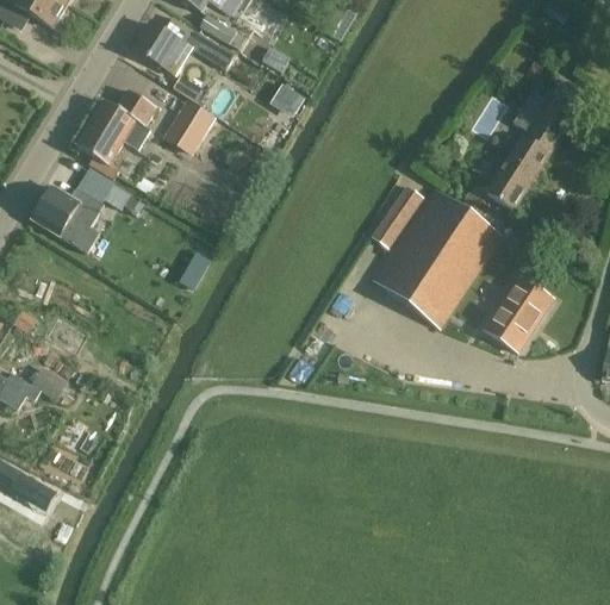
[(0,0),(0,18),(12,26),(23,10),(53,29),(67,4),(60,0),(0,0)]
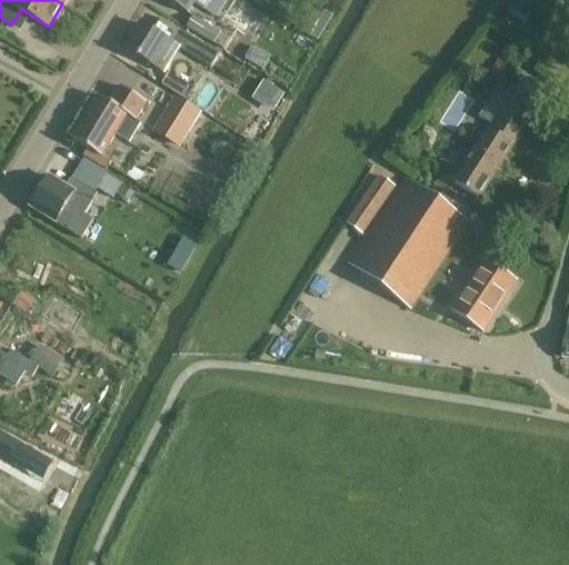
[(168,0),(177,6),(188,12),(195,1),(206,7),(210,0),(168,0)]
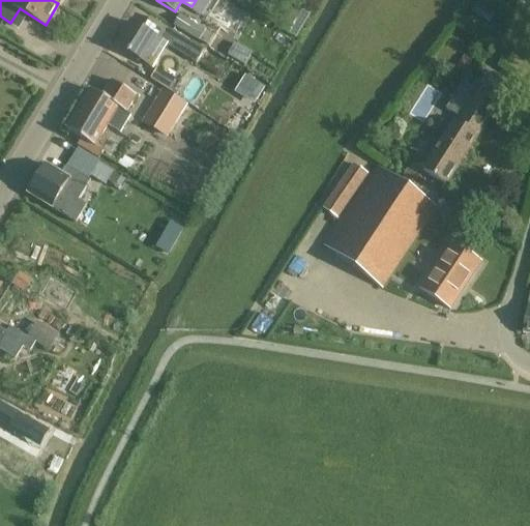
[(213,33),(181,12),(174,23),(207,44),(213,33)]
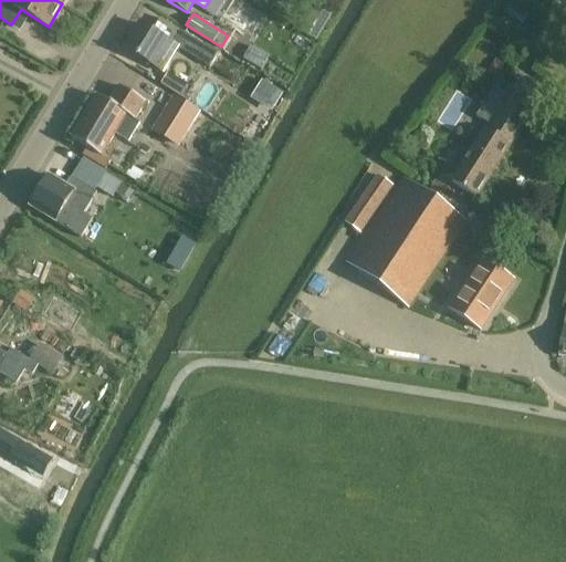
[(153,63),(153,62),(164,69),(170,59),(178,45),(210,64),(219,52),(196,38),(180,28),(160,17),(153,29),(139,22),(125,47),(153,63)]
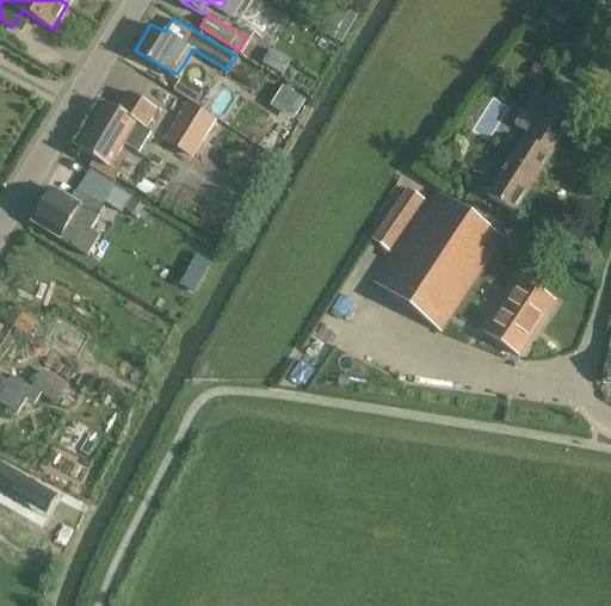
[(535,61),(528,73),(537,79),(543,67),(535,61)]
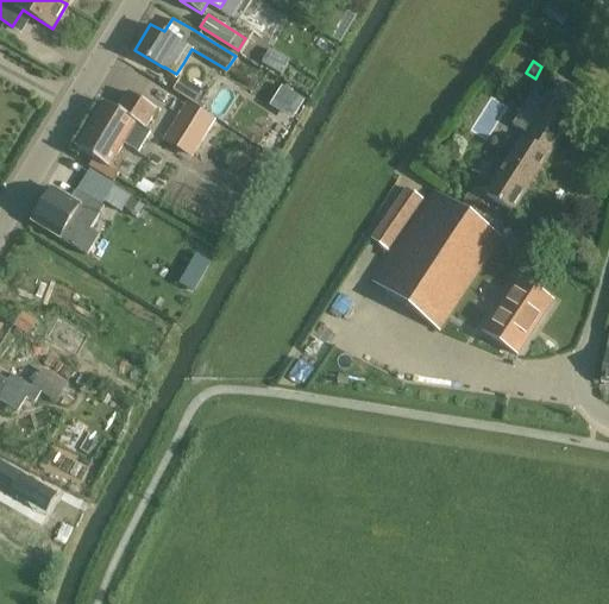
[(177,121),(190,100),(154,76),(146,88),(171,105),(165,114),(177,121)]
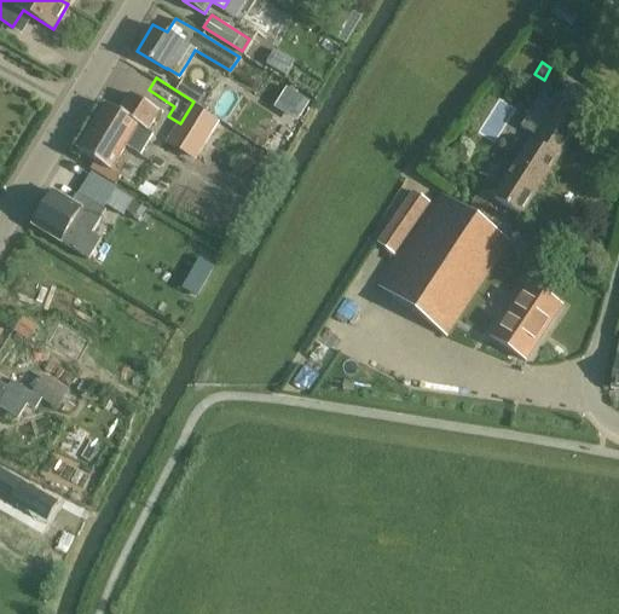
[(105,102),(79,148),(99,160),(113,168),(127,144),(140,151),(152,131),(149,128),(161,109),(131,91),(120,110),(105,102)]
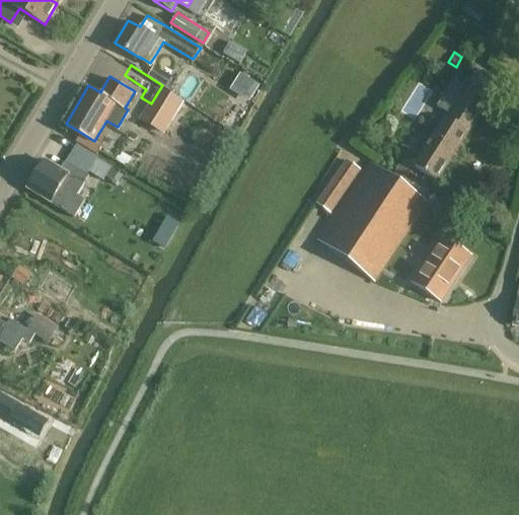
[(188,79),(187,88),(194,93),(202,89),(203,81),(196,76),(188,79)]
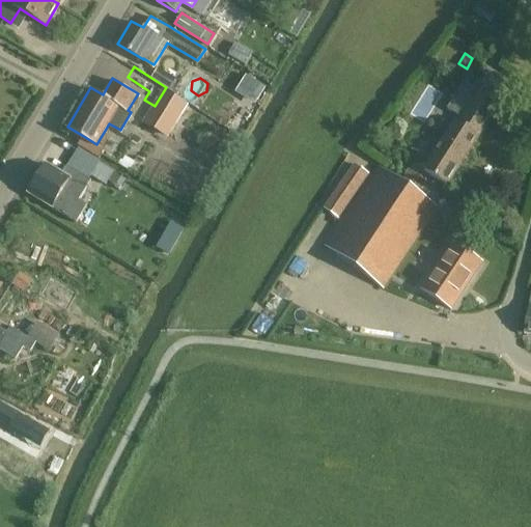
[(425,169),(426,171),(444,182),(497,101),(464,80),(447,106),(463,116),(460,120),(457,119),(425,169)]
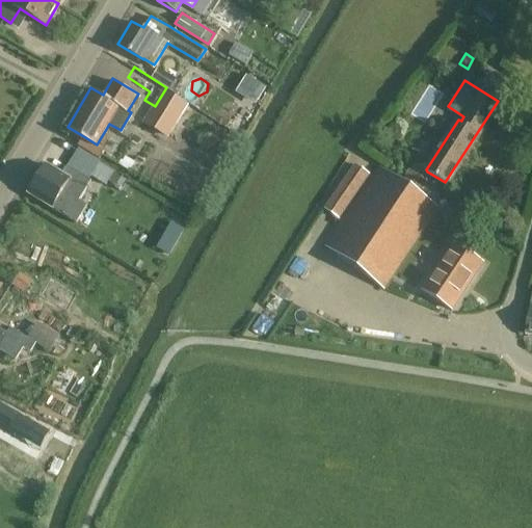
[(230,111),(223,121),(240,132),(246,123),(230,111)]
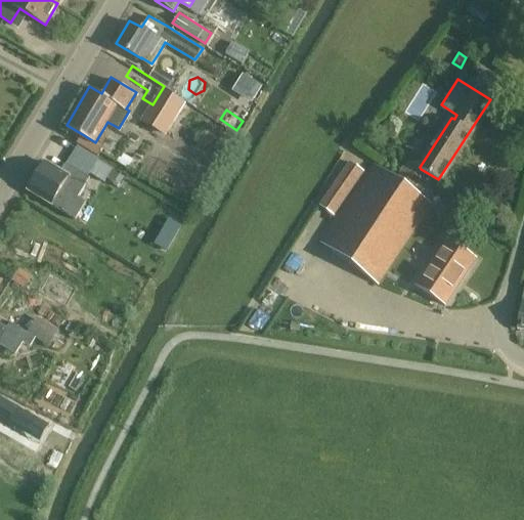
[(44,160),(28,188),(45,200),(47,201),(76,218),(86,201),(78,196),(90,176),(88,175),(91,170),(89,169),(96,159),(96,158),(76,145),(66,162),(61,170),(44,160)]
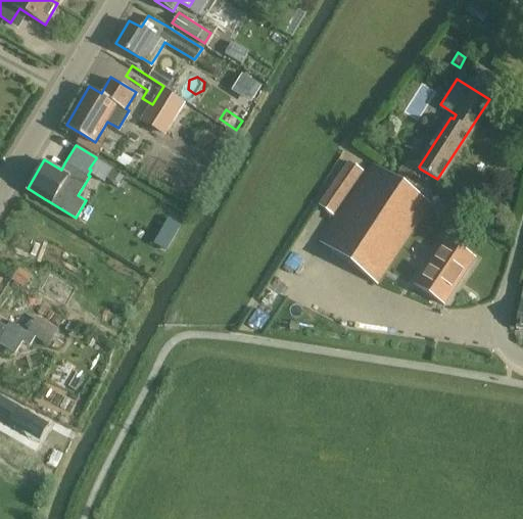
[(96,158),(89,169),(91,170),(104,178),(105,177),(117,184),(123,175),(111,168),(96,158)]
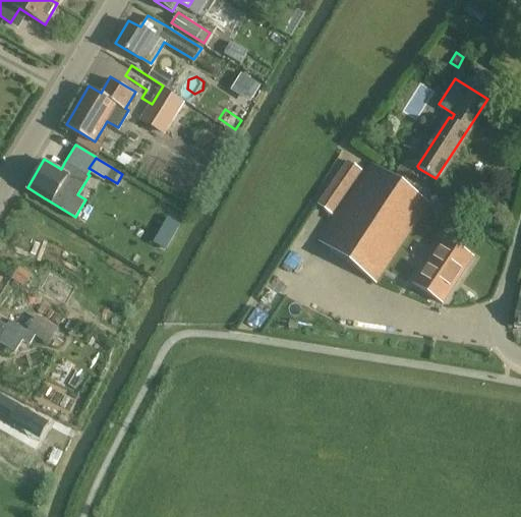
[(346,158),(316,203),(332,213),(362,168),(346,158)]
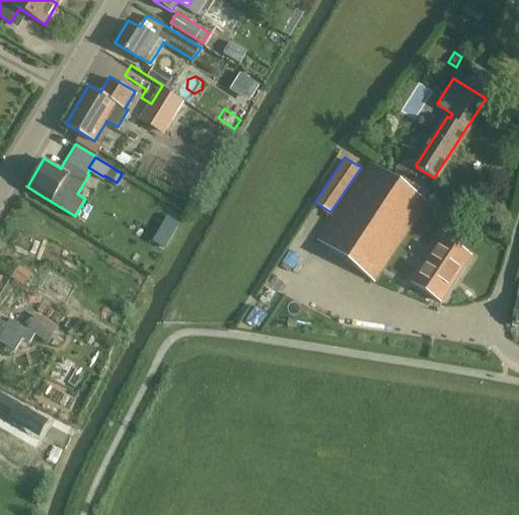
[(316,239),(358,268),(374,279),(427,201),(423,199),(409,189),(369,162),(358,179),(316,239)]
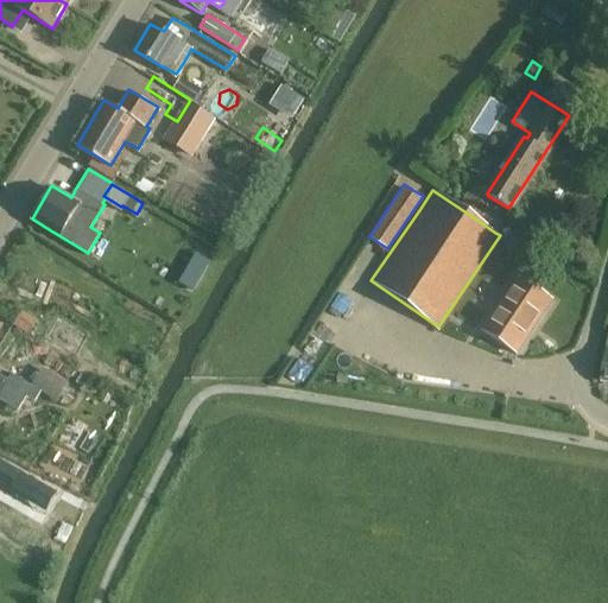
[(480,219),(479,221),(495,233),(504,221),(486,209),(485,211),(480,219)]
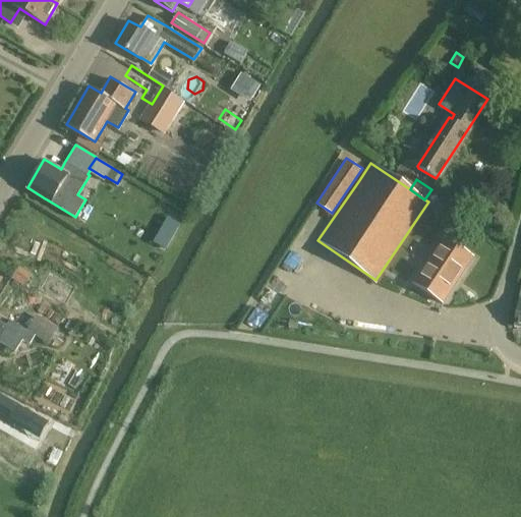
[(168,215),(155,237),(167,244),(179,222),(168,215)]
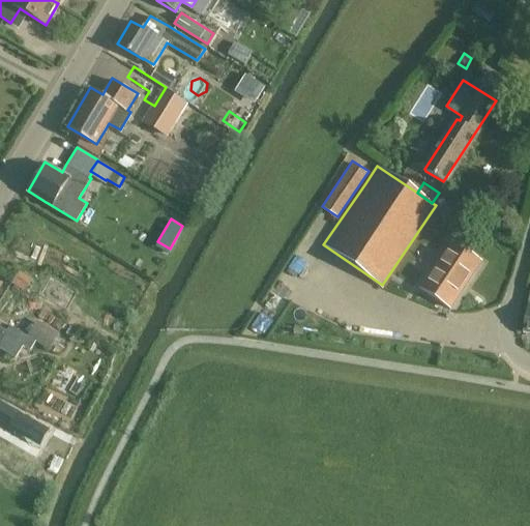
[(480,260),(450,240),(421,286),(450,305),(480,260)]
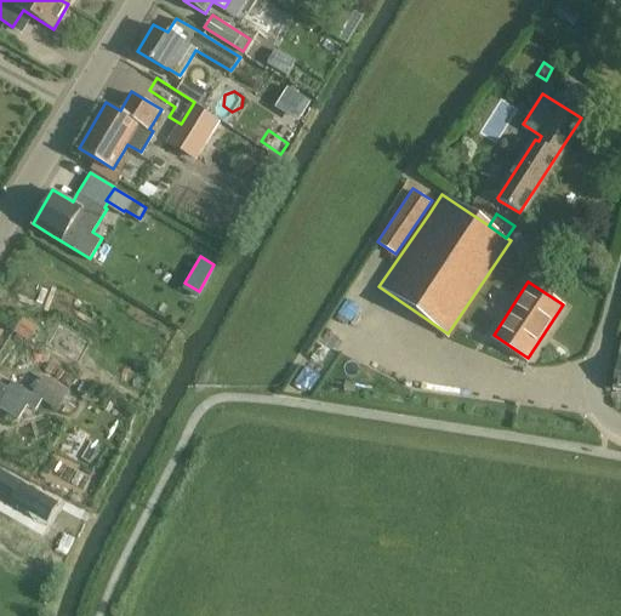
[(21,314),(12,328),(27,336),(35,323),(21,314)]
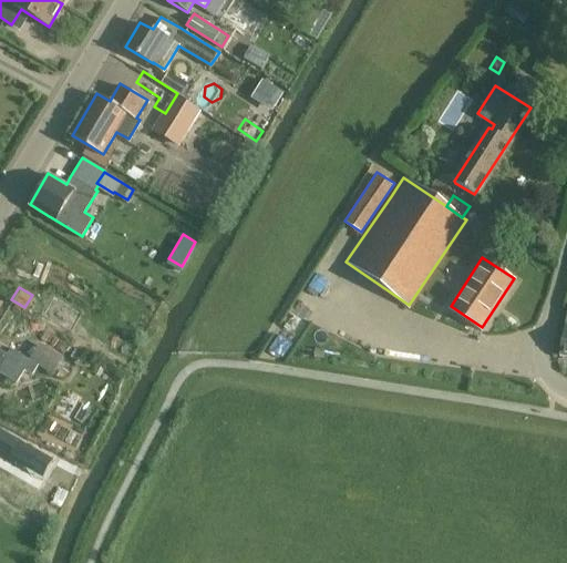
[(74,364),(83,347),(59,333),(49,349),(74,364)]
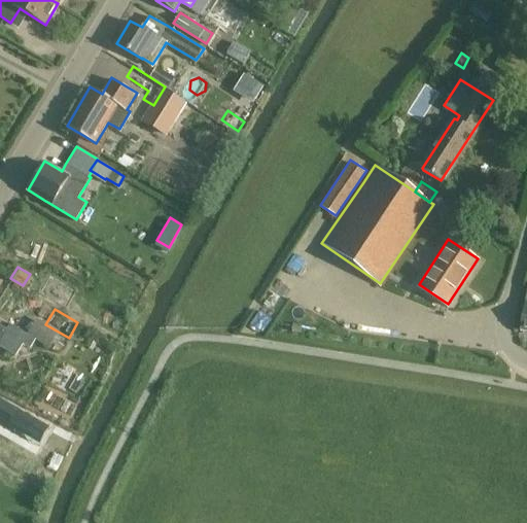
[(0,345),(13,354),(22,341),(29,346),(34,338),(9,322),(6,327),(0,323),(0,345)]
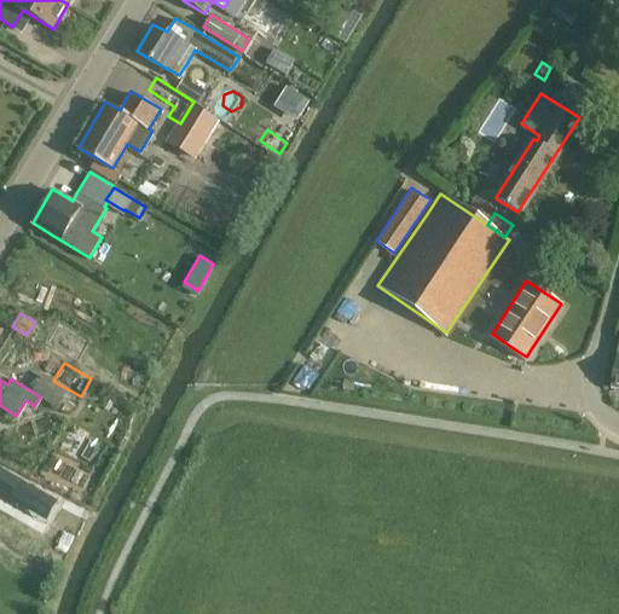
[(6,493),(0,508),(0,562),(30,577),(57,516),(6,493)]
